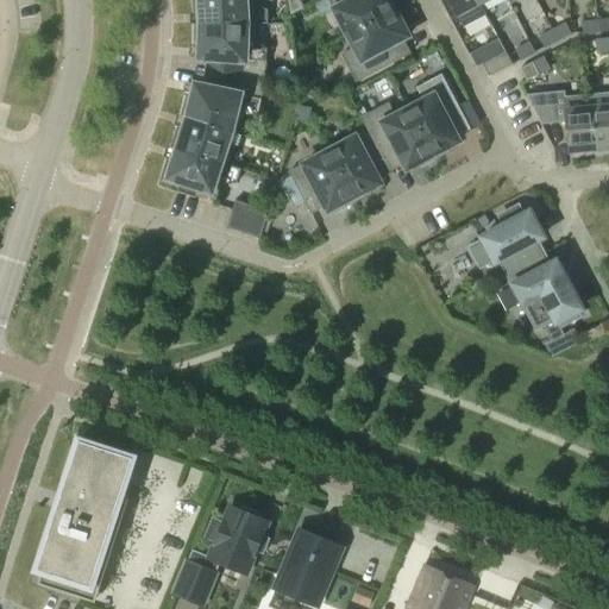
[(193,0),(194,13),(201,13),(201,24),(201,25),(253,23),(253,24),(268,24),(268,10),(252,2),(251,0),(193,0)]
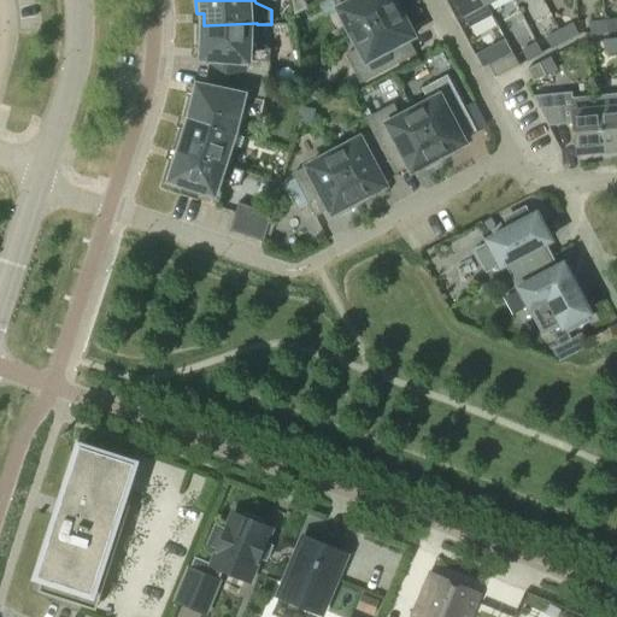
[(300,0),(292,0),(294,15),(306,9),(300,0)]
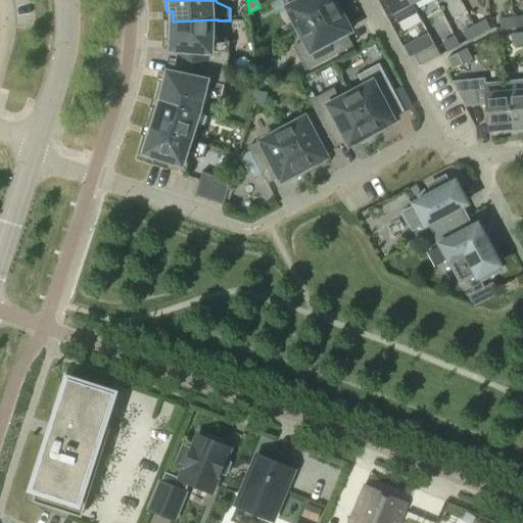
[(282,0),(298,30),(342,7),(338,0),(282,0)]
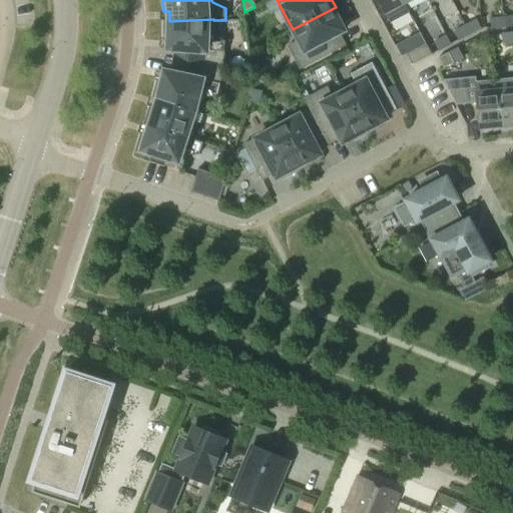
[(404,2),(402,0),(377,0),(390,24),(410,13),(404,2)]
